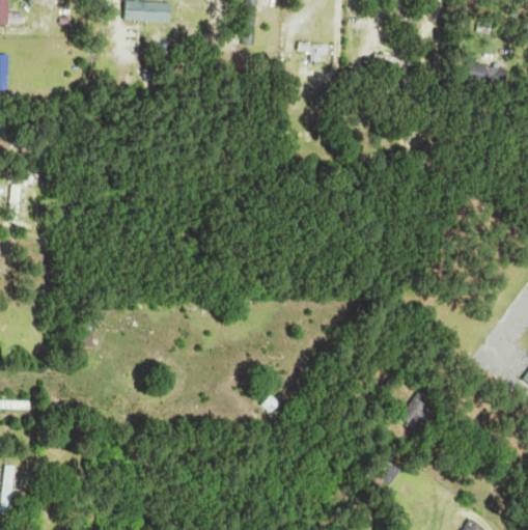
[(0,22),(8,23),(7,0),(0,0),(0,22)]
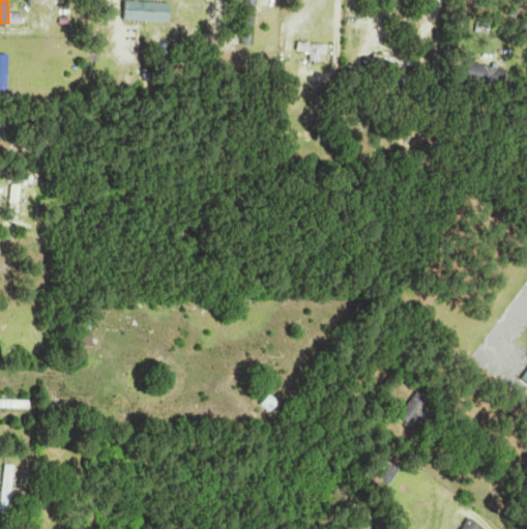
[(245,0),(245,17),(254,17),(254,0),(245,0)]
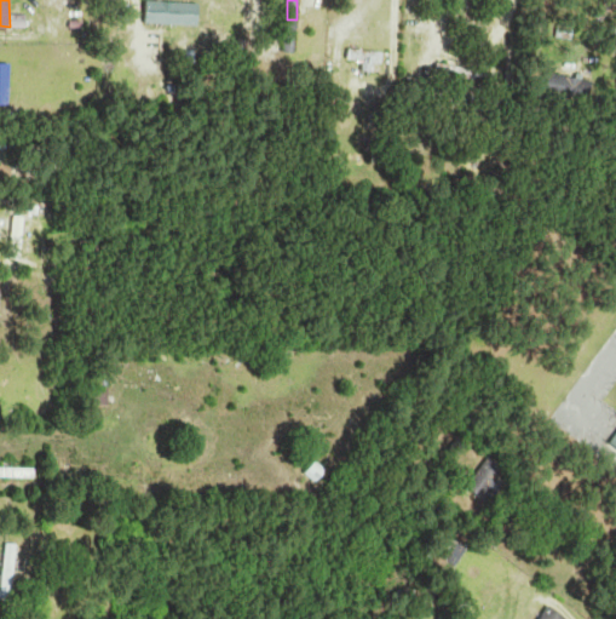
[(380,50),(350,47),(347,62),(379,64),(380,50)]
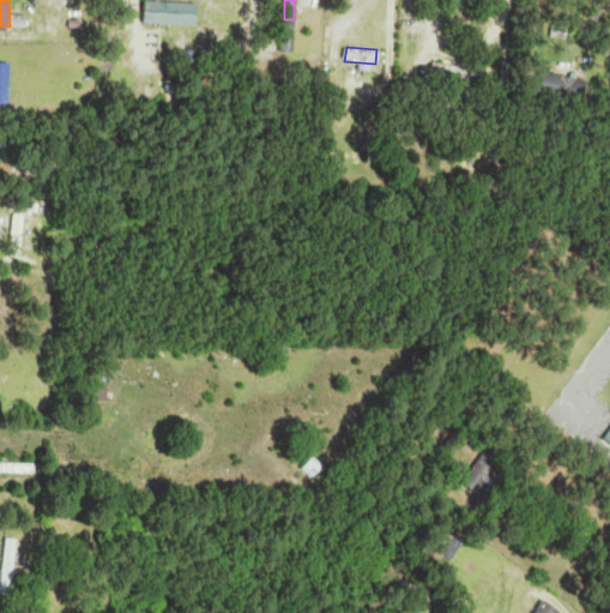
[(0,103),(10,104),(10,61),(0,61),(0,103)]
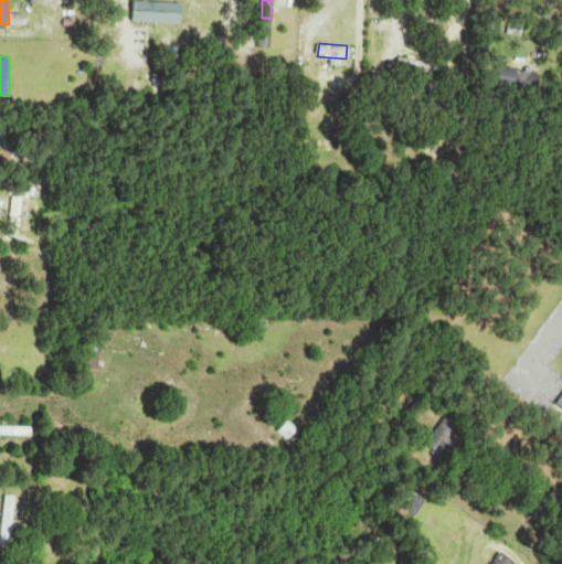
[(1,545),(13,545),(14,495),(3,493),(1,545)]
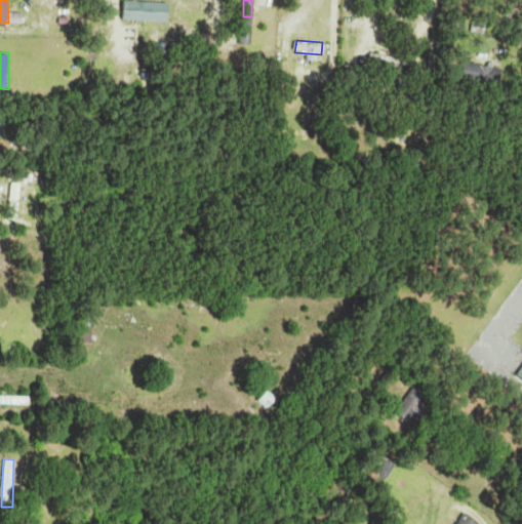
[(480,523),(481,523),(464,512),(455,523),(480,523)]
